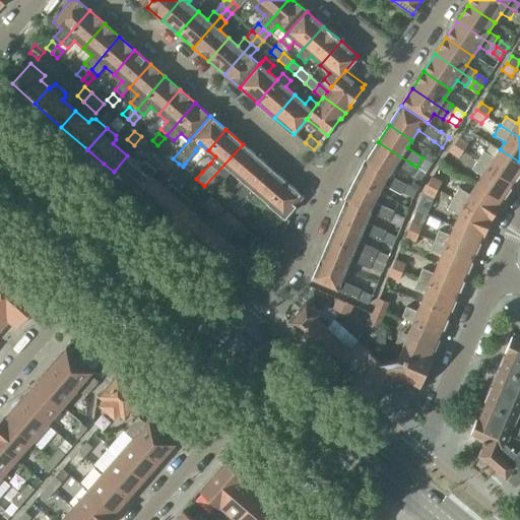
[(141,136),(134,145),(140,151),(148,142),(141,136)]
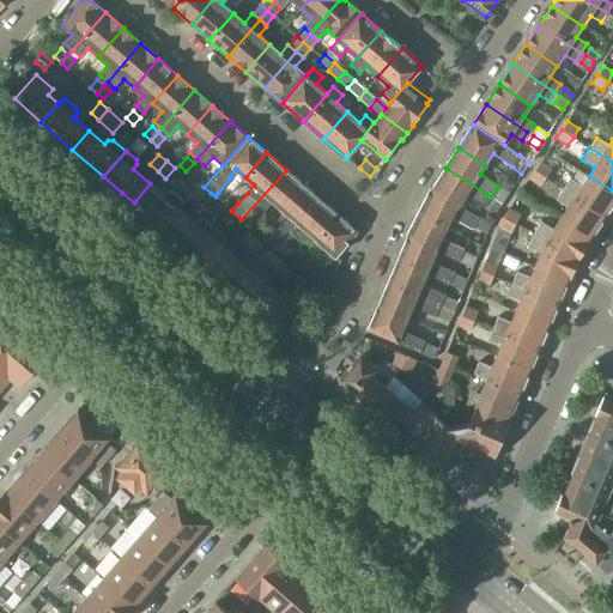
[(541,162),(535,170),(546,177),(552,169),(541,162)]
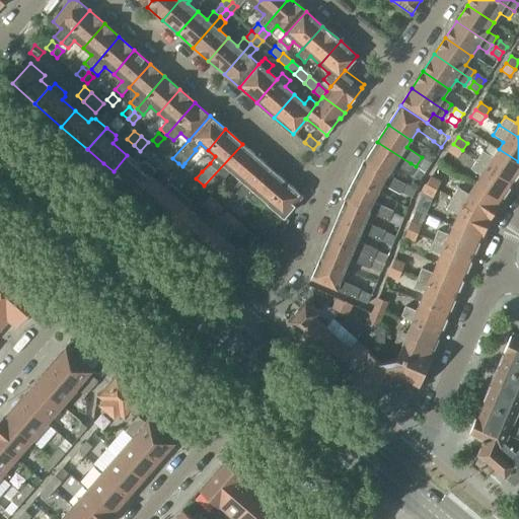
[(164,138),(157,145),(163,150),(169,143),(164,138)]
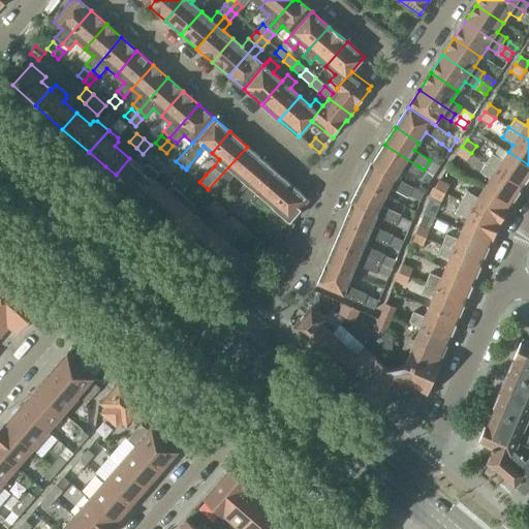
[(371,162),(370,164),(396,178),(403,168),(418,179),(427,185),(433,176),(424,169),(418,166),(384,145),(373,163),(371,162)]
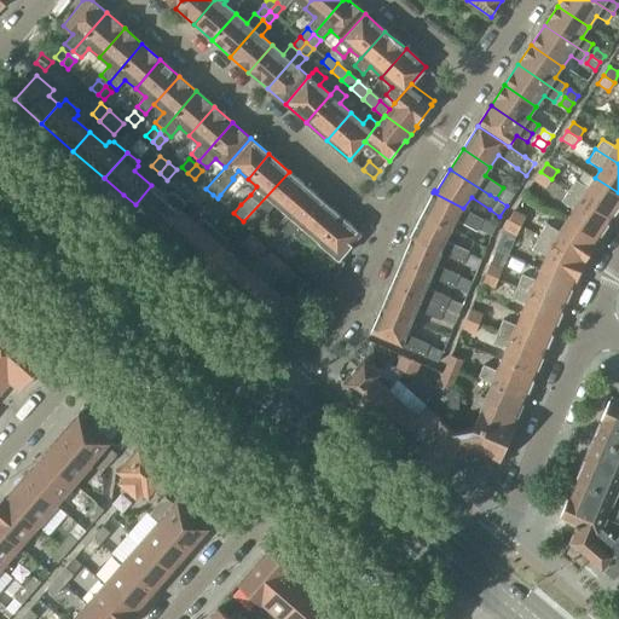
[(276,203),(284,210),(305,186),(289,172),(243,221),(253,229),(260,220),(260,221),(276,203)]
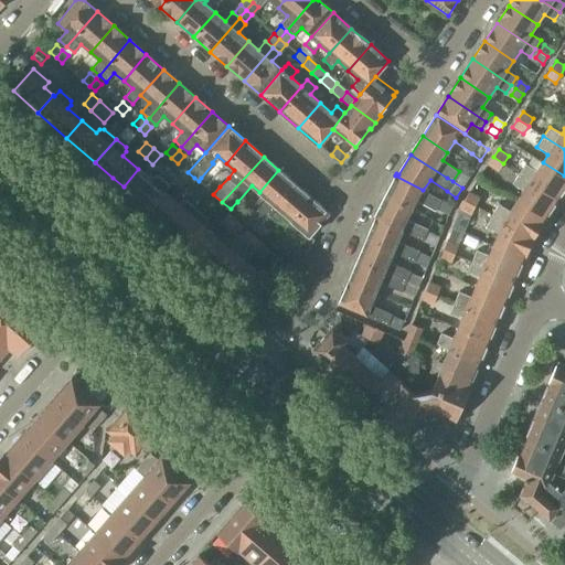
[(503,163),(493,157),(488,164),(498,172),(503,163)]
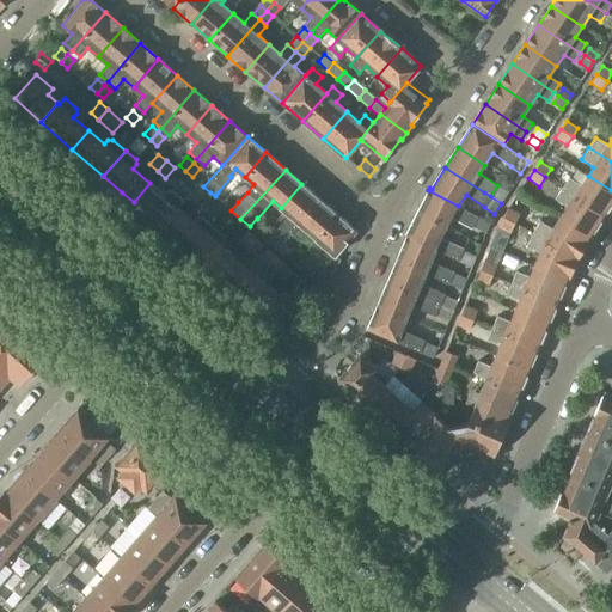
[(568,178),(563,187),(606,214),(611,204),(611,190),(588,176),(581,187),(568,178)]
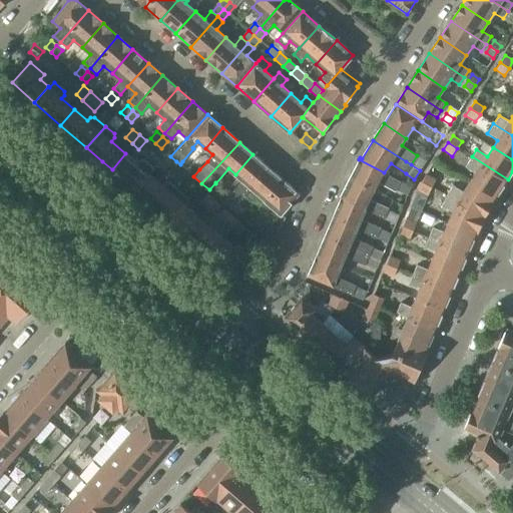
[(112,169),(136,190),(149,174),(154,168),(144,160),(140,160),(137,164),(125,153),(112,169)]
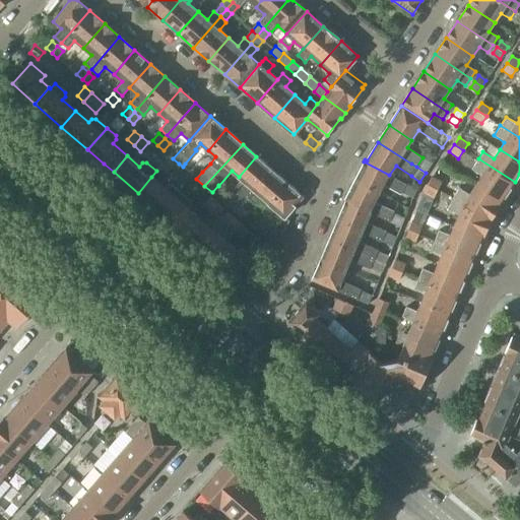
[(225,204),(235,212),(272,170),(264,164),(256,156),(239,177),(246,184),(233,198),(232,197),(225,204)]
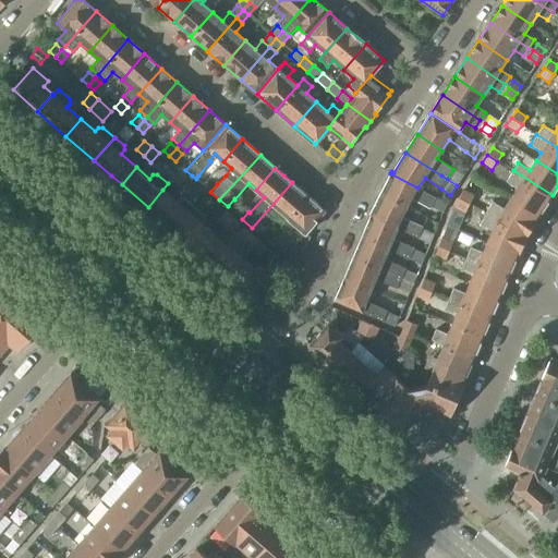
[(185,177),(185,176),(179,169),(170,180),(179,185),(185,177)]
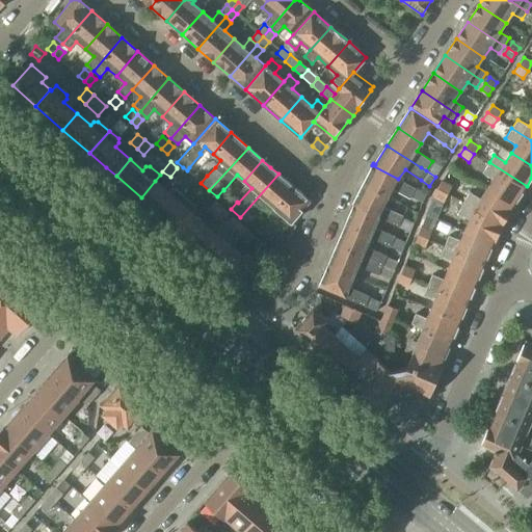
[(426,170),(435,177),(442,167),(432,161),(426,170)]
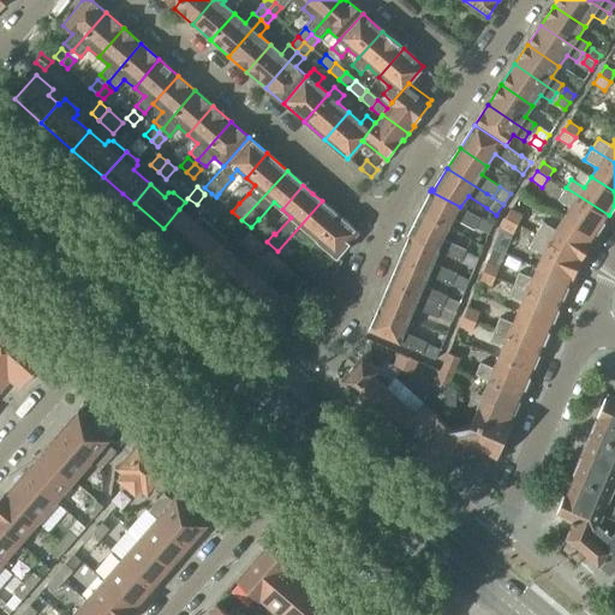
[(569,208),(563,218),(595,238),(609,215),(566,187),(557,199),(569,208)]
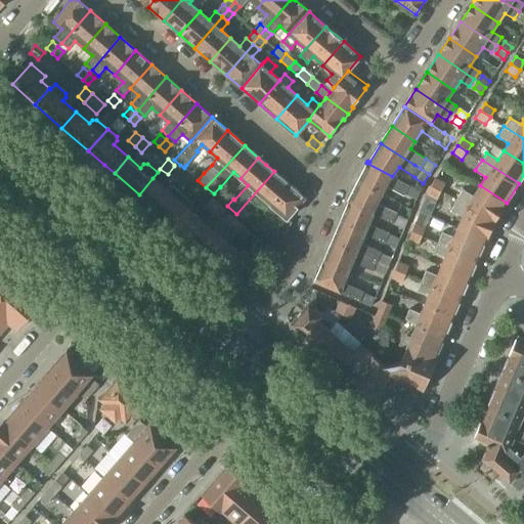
[(365,165),(357,181),(382,194),(386,186),(403,197),(404,194),(416,200),(420,191),(408,186),(408,185),(392,176),(366,163),(365,165)]
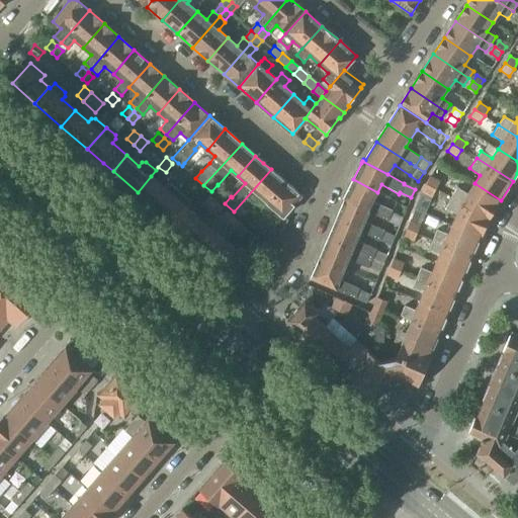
[(261,196),(267,202),(285,182),(271,169),(234,211),(241,218),(247,210),(248,210),(254,203),(261,196)]
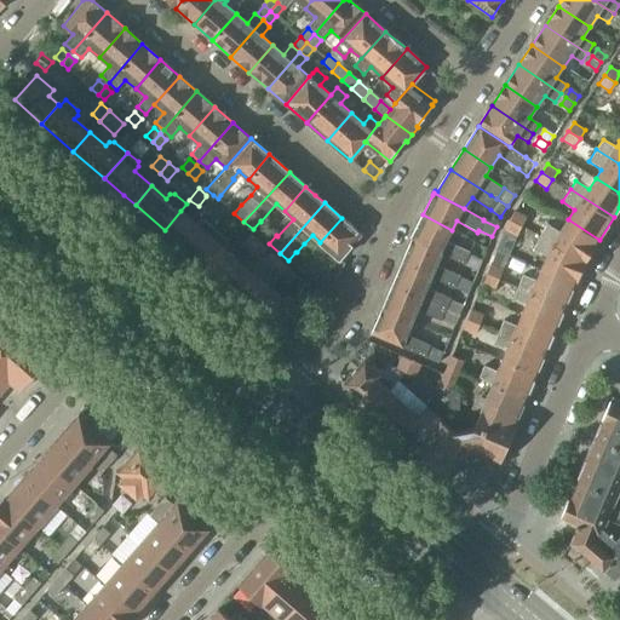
[(165,230),(194,256),(216,230),(205,219),(200,219),(196,224),(181,211),(165,230)]
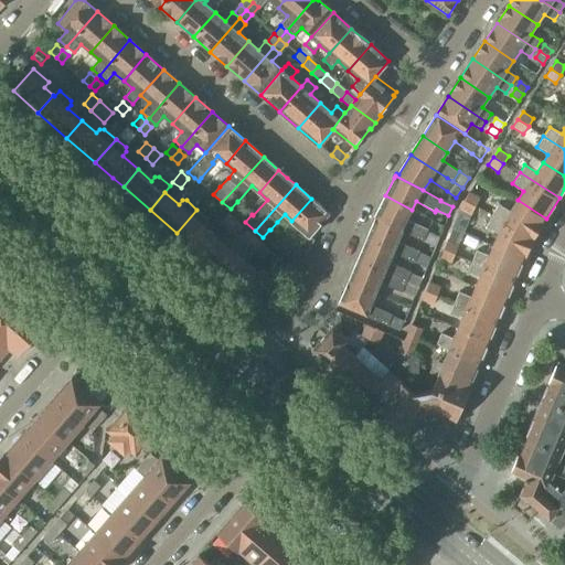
[(469,192),(465,201),(475,206),(479,198),(469,192)]
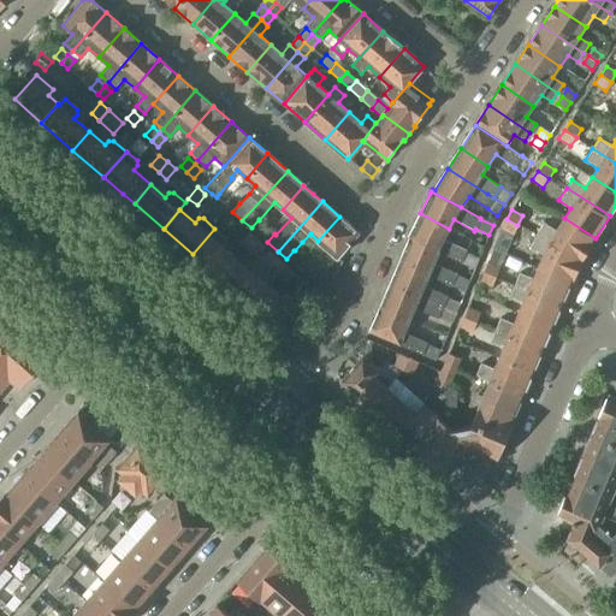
[(408,236),(410,237),(439,252),(461,262),(474,270),(479,259),(466,253),(466,250),(443,240),(449,229),(420,213),(408,236)]
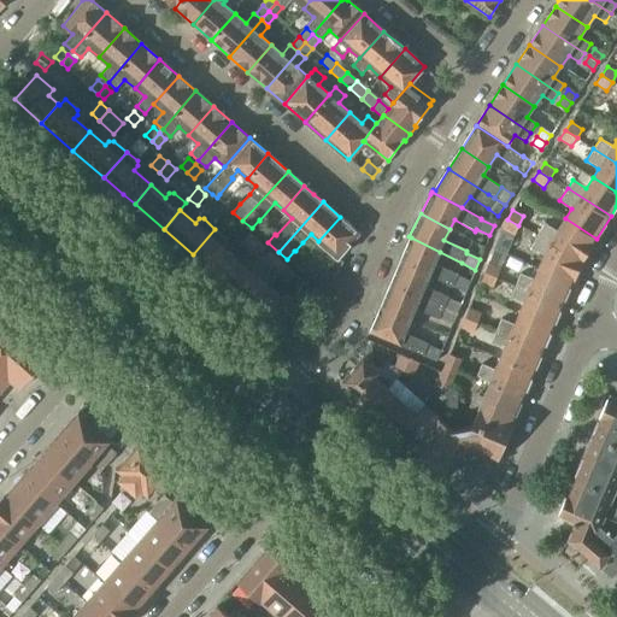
[(340,217),(318,241),(319,241),(318,242),(317,242),(310,251),(329,268),(359,234),(340,217)]
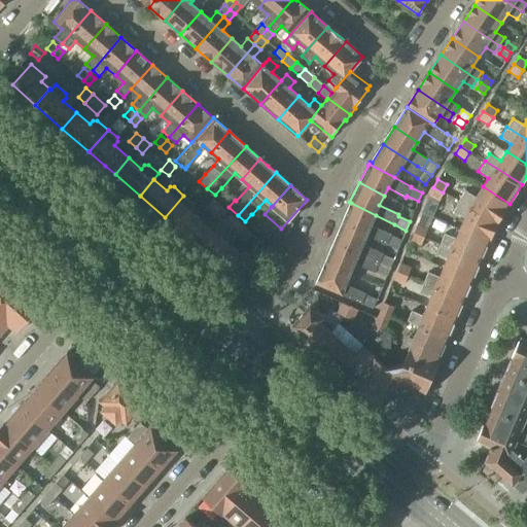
[(458,201),(498,222),(510,204),(483,186),(476,197),(465,189),(458,201)]
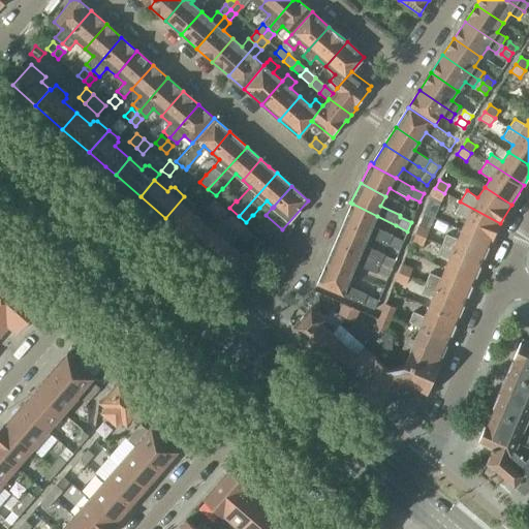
[(423,214),(424,215),(424,213),(434,218),(442,200),(441,199),(444,193),(435,188),(431,195),(423,214)]
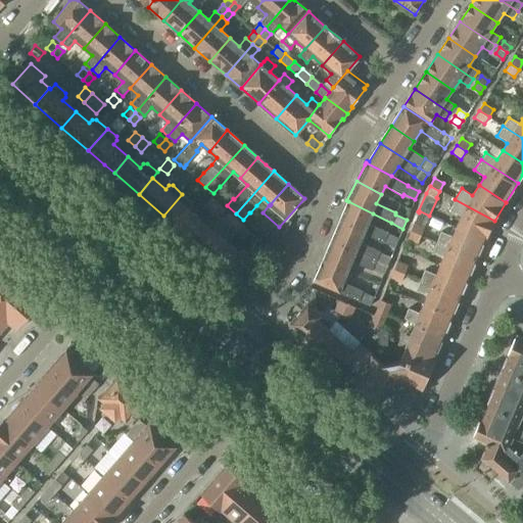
[(163,216),(189,238),(203,222),(189,210),(192,206),(192,202),(182,194),(163,216)]
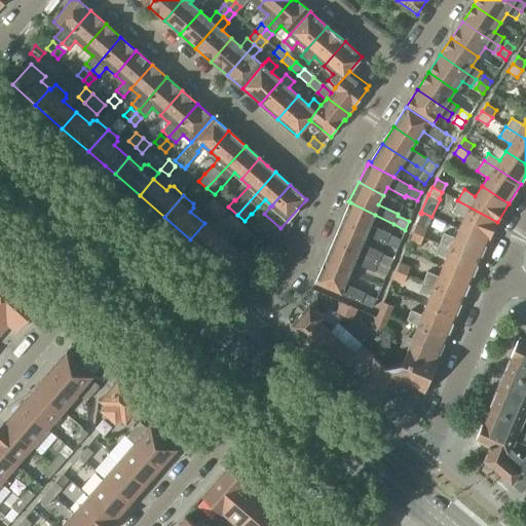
[(205,208),(212,214),(220,204),(213,199),(205,208)]
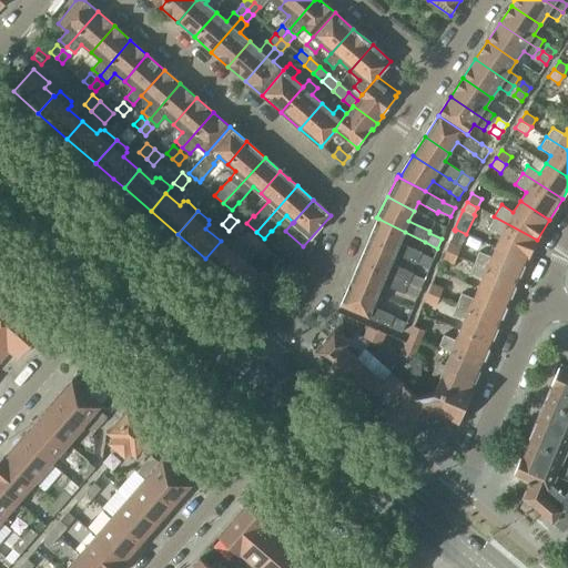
[(500,234),(495,247),(527,261),(527,262),(537,240),(494,216),(488,229),(500,234)]
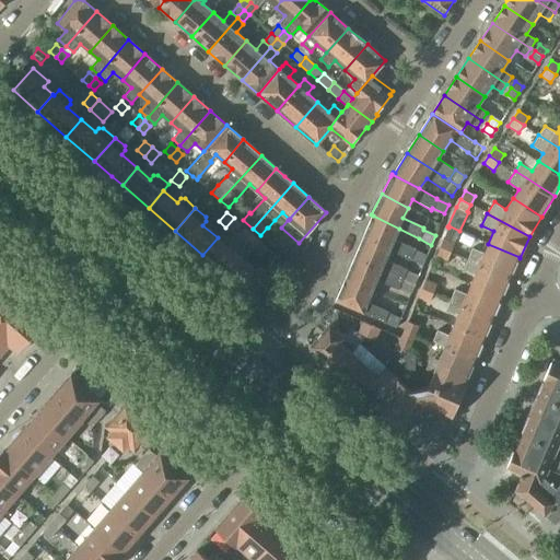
[(373,216),(362,240),(389,251),(410,259),(412,260),(410,267),(420,271),(427,256),(415,251),(416,249),(394,240),(399,229),(373,216)]
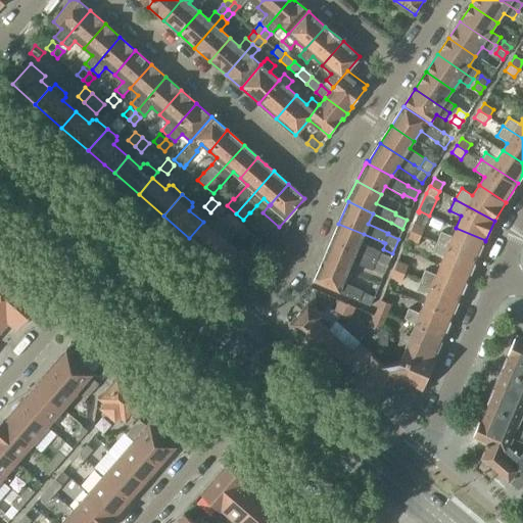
[(219,203),(210,212),(218,218),(225,209),(219,203)]
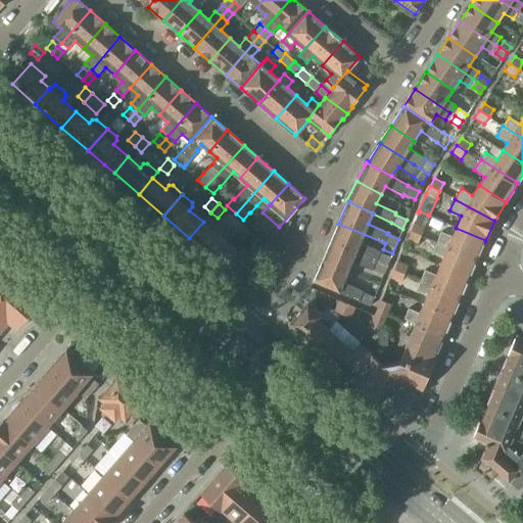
[(419,210),(419,212),(414,223),(410,232),(420,236),(429,216),(419,210)]
